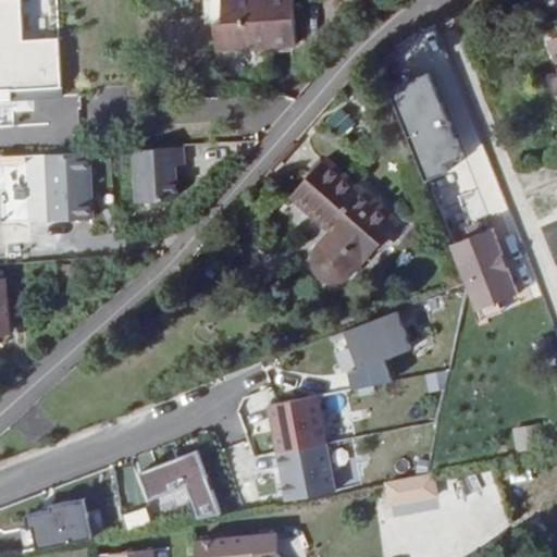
[(0,0),(0,101),(60,99),(54,0),(0,0)]
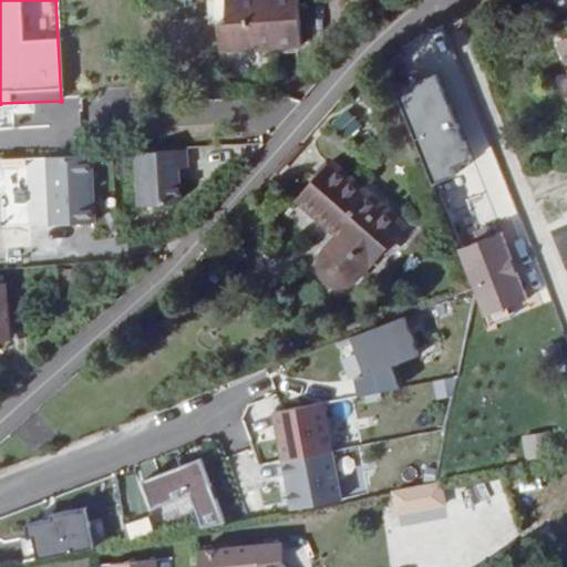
[(219,22),(300,17),(299,0),(226,0),(227,17),(219,17),(219,22)]
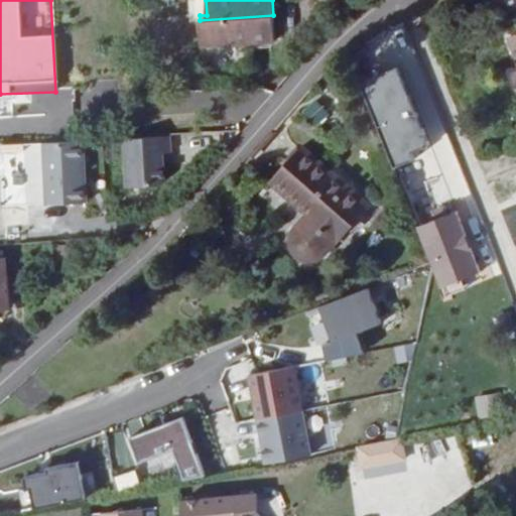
[(247,38),(275,37),(273,15),(200,20),(201,41),(247,38)]
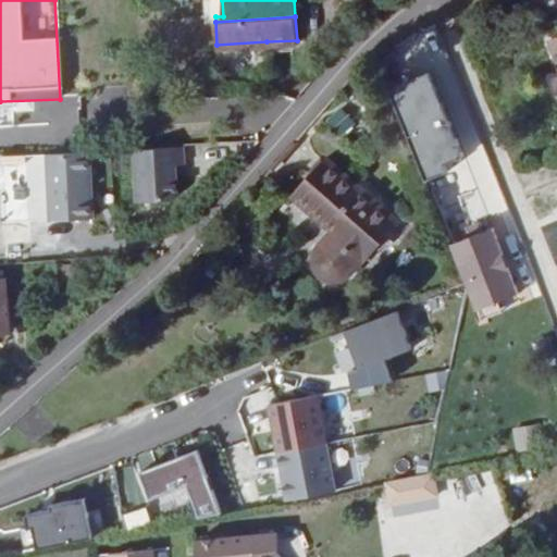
[(386,88),(421,177),(440,171),(436,164),(458,156),(425,72),(386,88)]
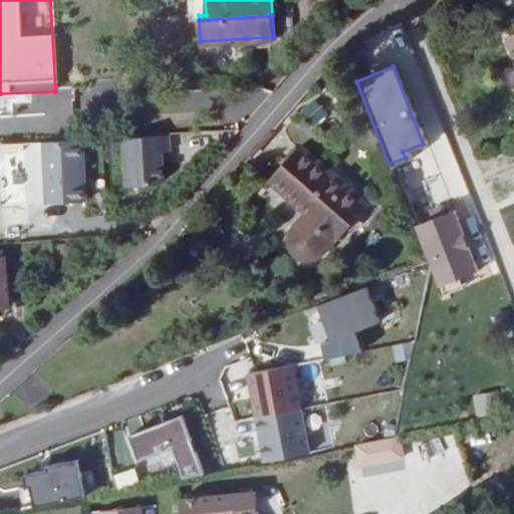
[(311,97),(299,111),(314,124),(326,111),(311,97)]
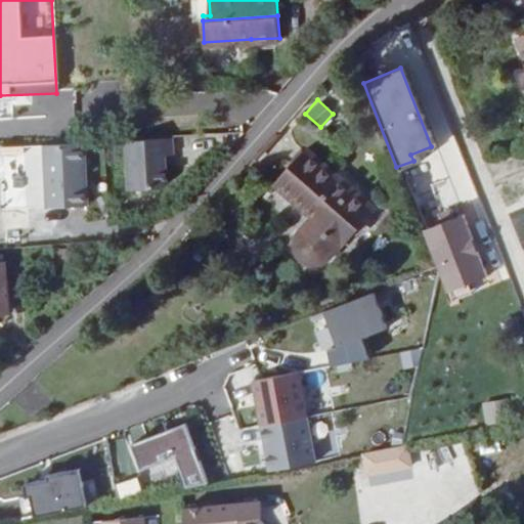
[(349,225),(381,190),(303,122),(273,156),(311,189),(299,203),(295,208),(293,217),(294,225),(298,232),(300,235),(306,239),(314,245),(322,244),(329,242),(334,237),(346,225),(349,225)]
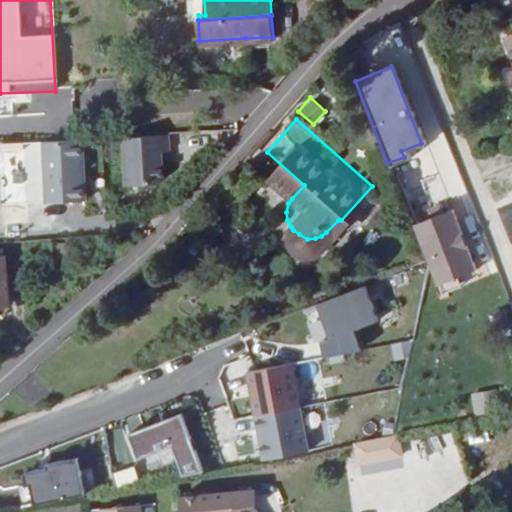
[(159,183),(164,177),(163,151),(170,151),(170,135),(124,137),(126,185),(159,183)]
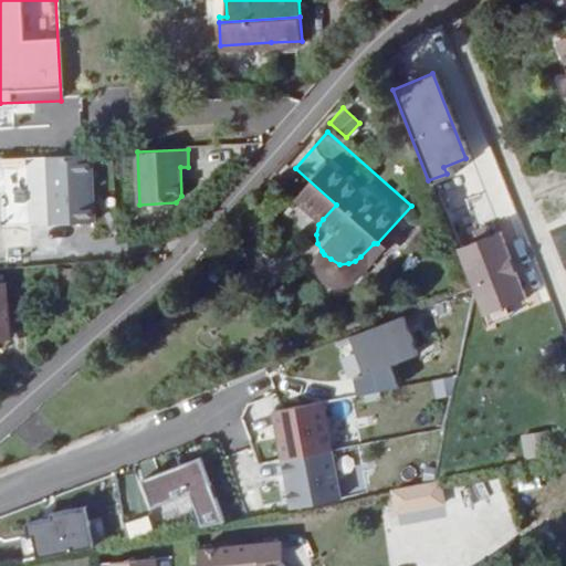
[(98,220),(95,153),(52,155),(55,221),(98,220)]
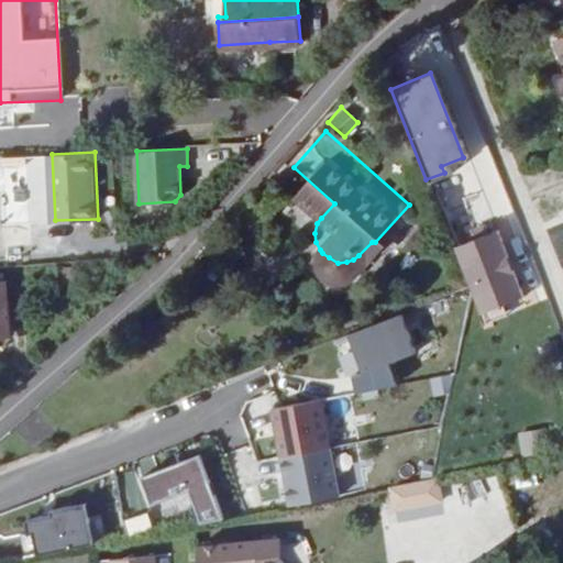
[(481,219),(484,227),(495,222),(493,214),(481,219)]
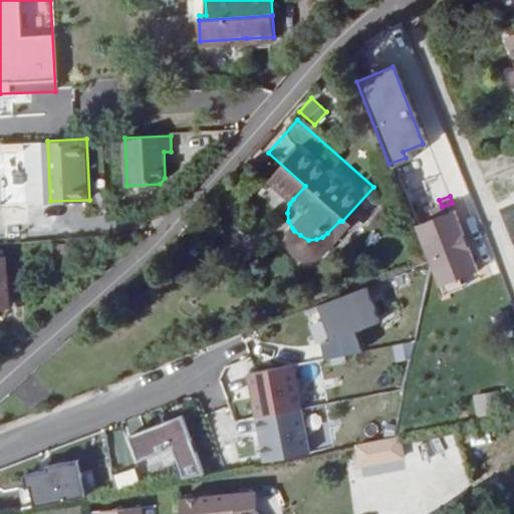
[(442,207),(425,214),(448,275),(467,267),(486,260),(462,200),(452,203),(442,207)]
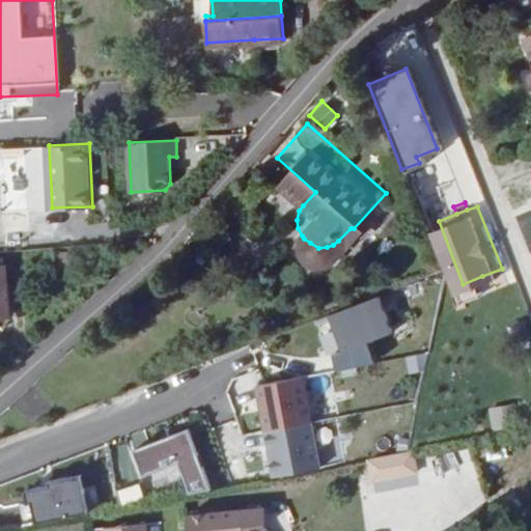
[(0,315),(14,315),(10,264),(0,266),(0,315)]
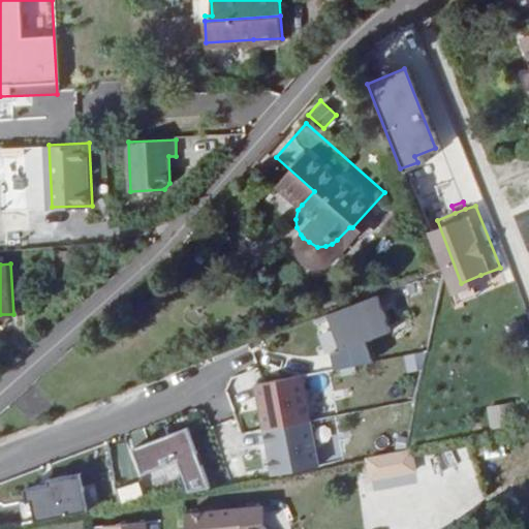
[(480,275),(461,283),(465,292),(484,285),(480,275)]
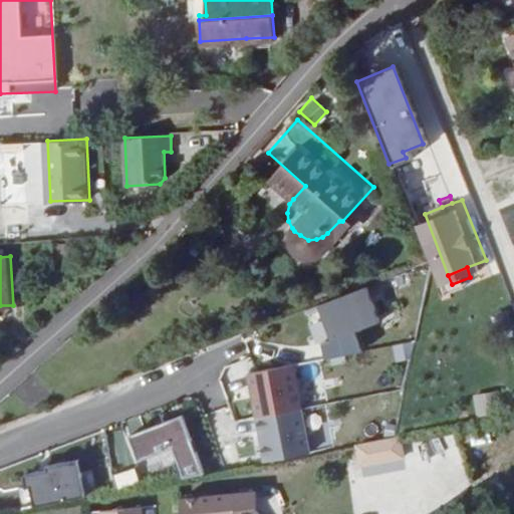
[(313,341),(320,339),(328,362),(358,352),(351,330),(379,322),(368,287),(303,307),(313,341)]
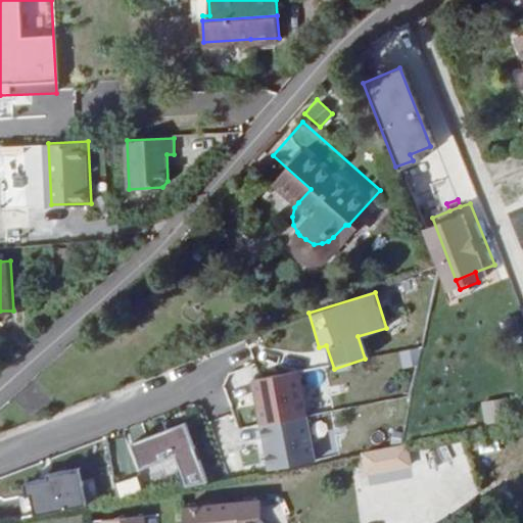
[(247,379),(264,471),(315,462),(298,370),(247,379)]
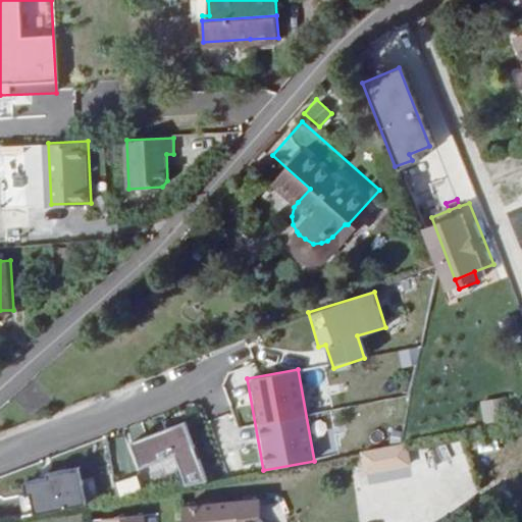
[(500,398),(479,400),(482,421),(502,419),(500,398)]
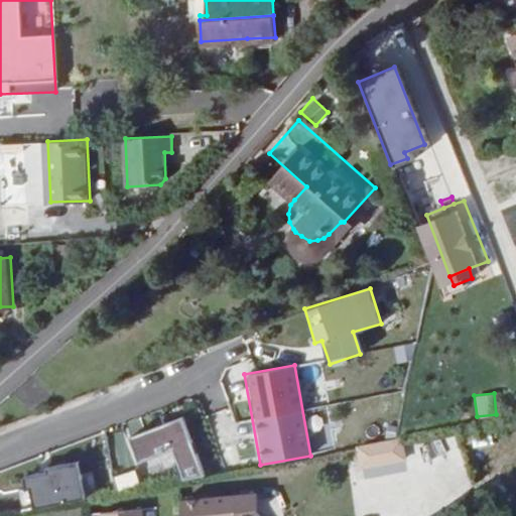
[(303,413),(309,439),(330,434),(324,408),(303,413)]
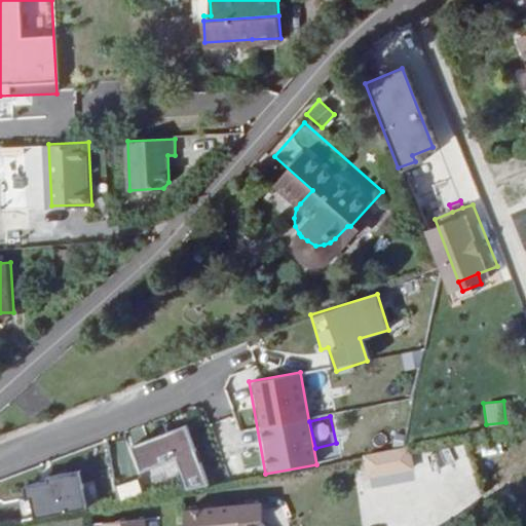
[(132,440),(140,485),(180,478),(181,488),(201,484),(191,428),(132,440)]
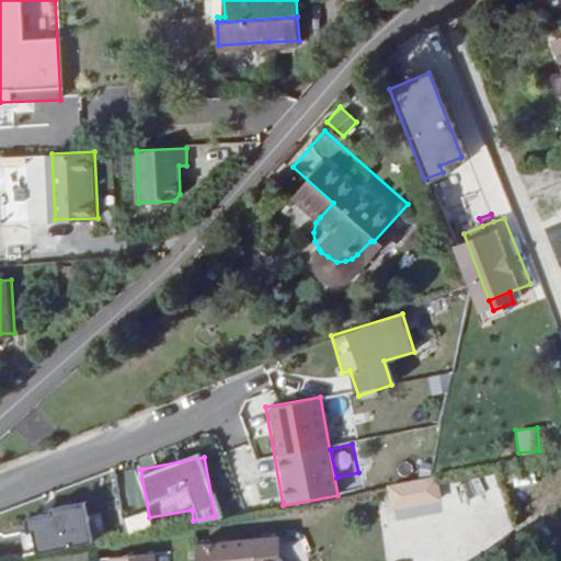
[(390,508),(441,499),(436,474),(386,484),(390,508)]
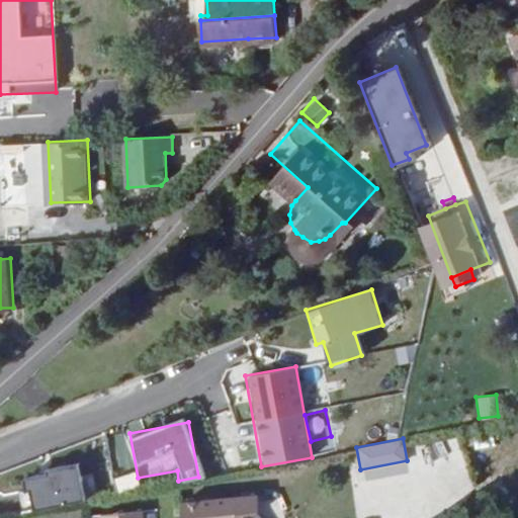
[(26,505),(82,501),(79,468),(24,472),(26,505)]
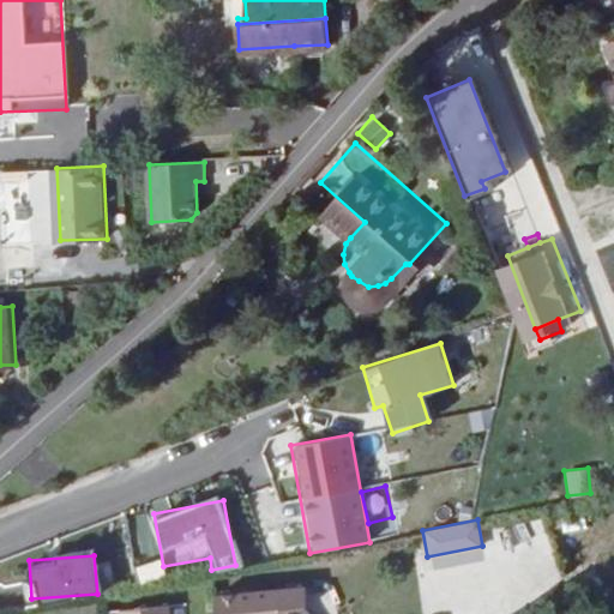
[(160,559),(133,566),(138,583),(163,575),(160,559)]
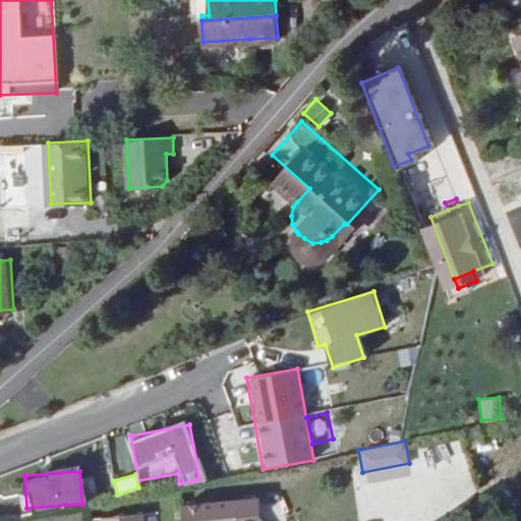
[(164,520),(160,495),(119,501),(122,520),(164,520)]
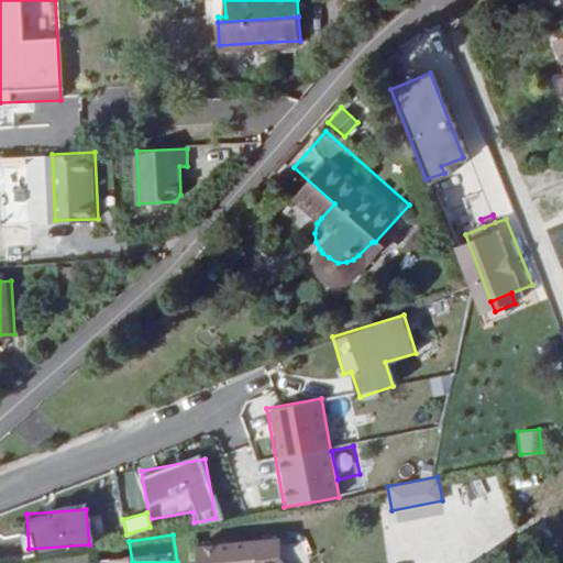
[(279,539),(194,541),(194,562),(263,562),(264,560),(280,559),(279,539)]
